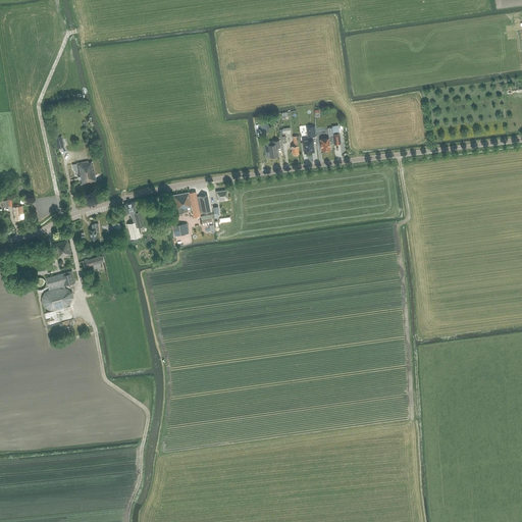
[(312,111),(302,111),(303,117),(308,117),(308,120),(309,120),(312,120),(314,120),(314,116),(313,117),(312,111)]
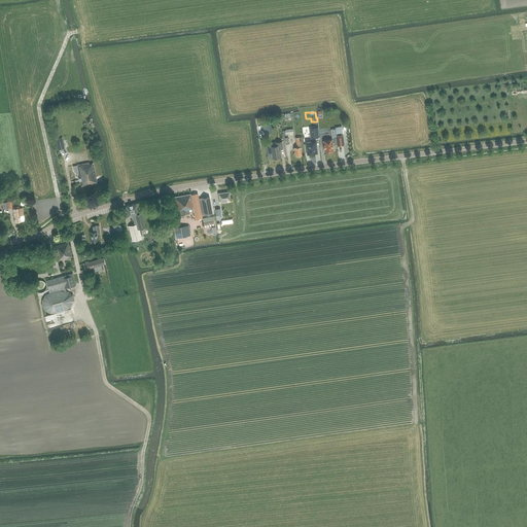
[(330,139),(323,140),(324,151),(325,151),(326,152),(328,151),(329,151),(334,150),(332,144),(335,144),(338,144),(338,145),(344,144),(343,134),(342,126),(335,127),(336,128),(331,129),(332,137),(330,139)]
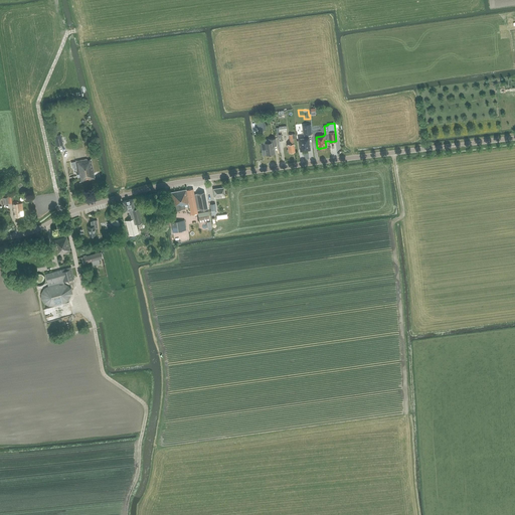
[(54,136),(56,147),(63,145),(60,134),(54,136)]
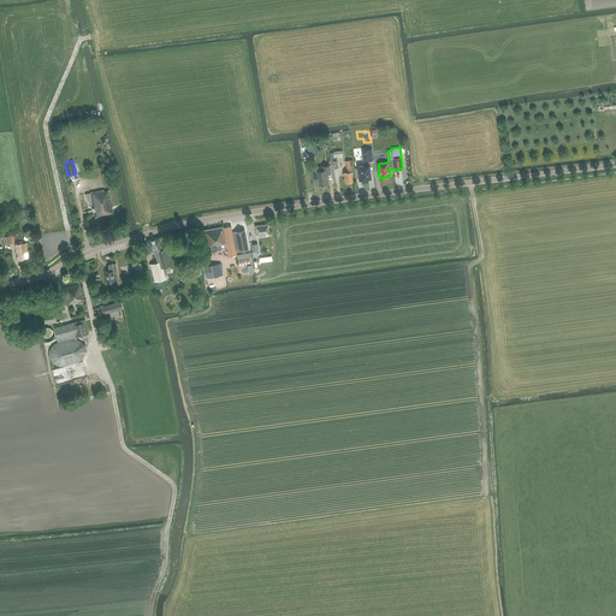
[(368,164),(357,166),(360,181),(371,178),(368,164)]
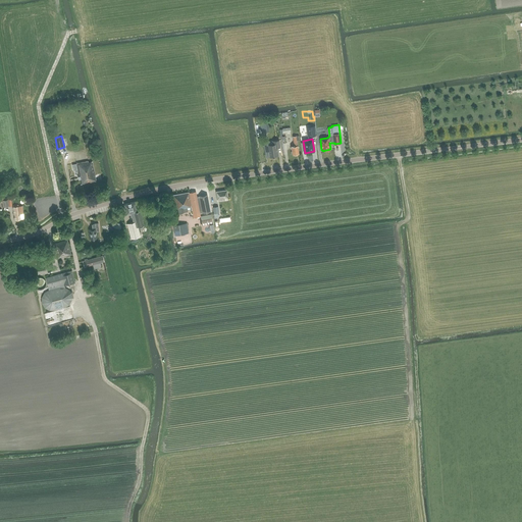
[(268,142),(269,150),(265,151),(266,157),(270,156),(270,157),(278,156),(277,147),(280,147),(279,140),(274,141),(268,142)]
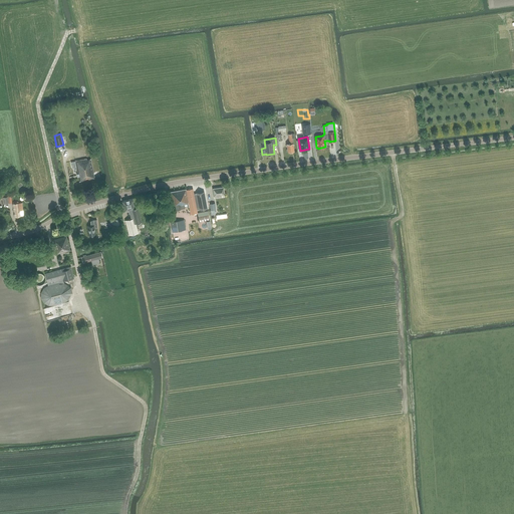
[(75,162),(71,162),(72,168),(76,167),(79,182),(94,179),(90,159),(87,160),(86,159),(75,161),(75,162)]
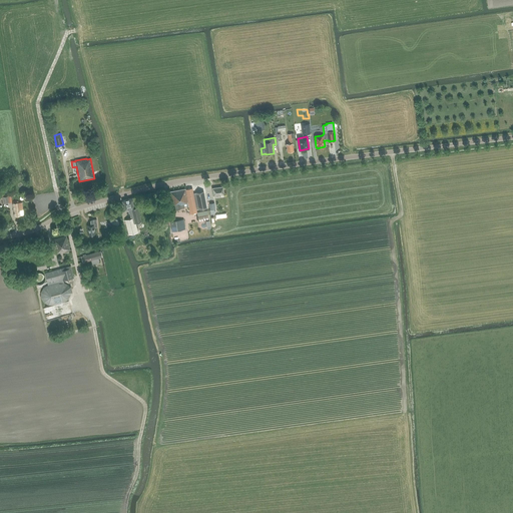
[(220,195),(224,194),(223,186),(216,187),(216,186),(214,187),(213,188),(212,188),(213,196),(214,196),(215,202),(209,202),(210,214),(216,213),(215,205),(218,204),(217,199),(221,198),(220,195)]
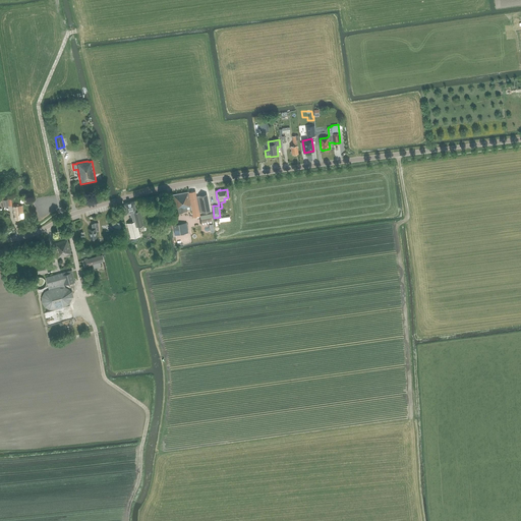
[(190,210),(191,210),(193,217),(200,216),(199,213),(203,212),(210,211),(207,194),(199,195),(199,196),(196,196),(195,191),(188,192),(188,191),(173,194),(176,213),(185,212),(187,211),(186,207),(189,207),(190,210)]
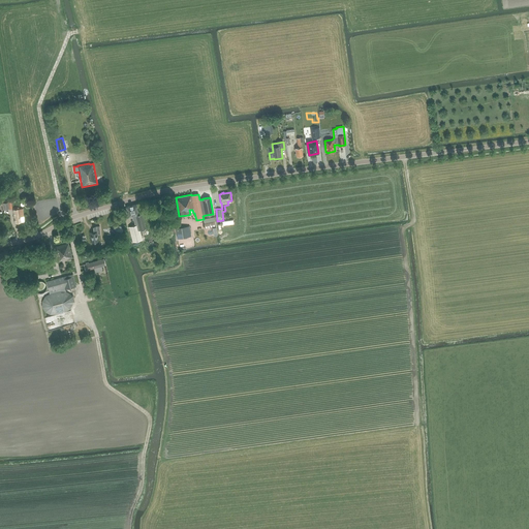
[(133,220),(135,225),(135,228),(139,227),(139,230),(141,229),(146,228),(142,213),(138,214),(136,205),(126,207),(128,217),(132,216),(134,220),(133,220)]
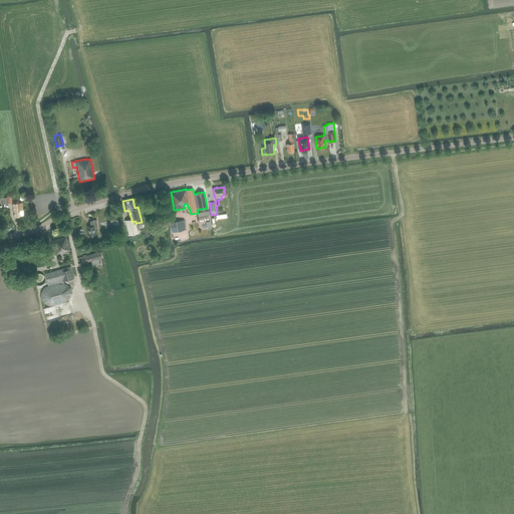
[(13,204),(13,206),(15,217),(20,216),(19,211),(23,210),(22,203),(13,204)]
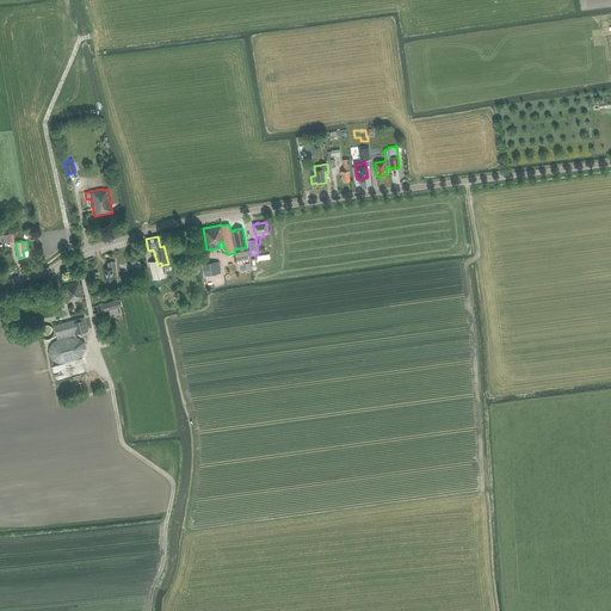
[(247,253),(235,255),(236,264),(248,261),(247,253)]
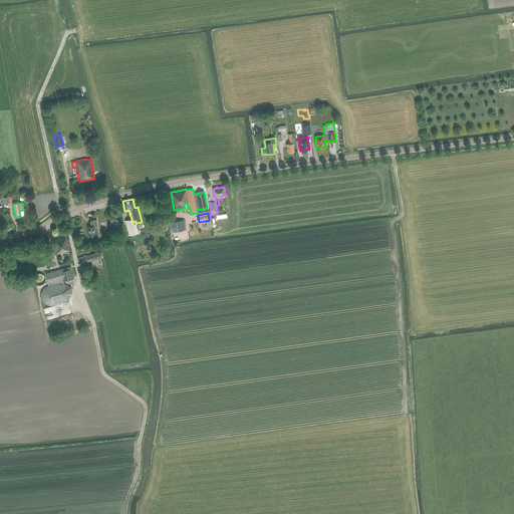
[(132,222),(132,219),(125,220),(129,235),(139,233),(137,223),(136,224),(136,221),(132,222)]
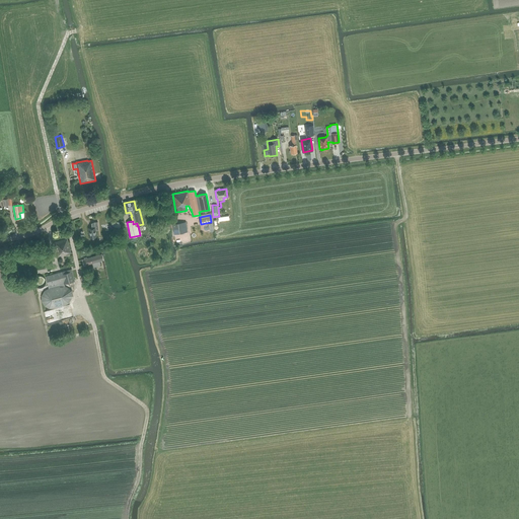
[(89,229),(90,237),(93,237),(96,236),(95,230),(98,230),(97,222),(91,223),(92,228),(89,229)]
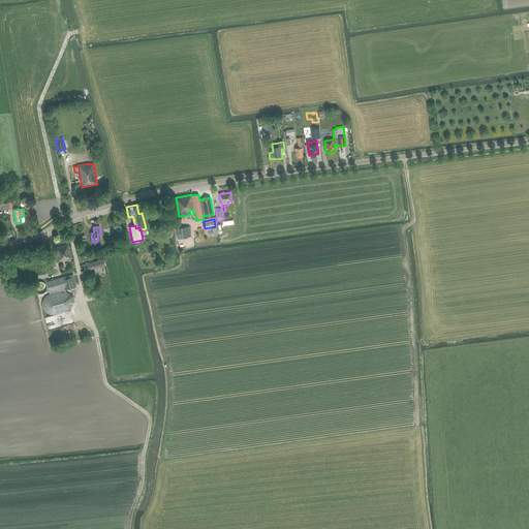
[(176,228),(178,240),(191,237),(189,226),(176,228)]
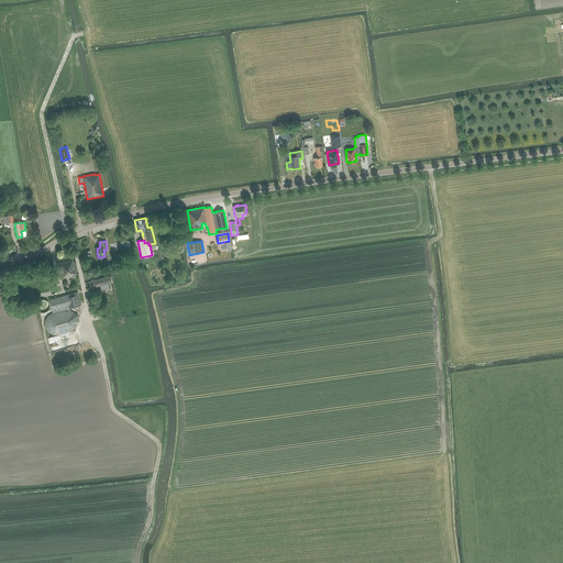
[(57,263),(62,278),(77,274),(75,266),(73,260),(57,263)]
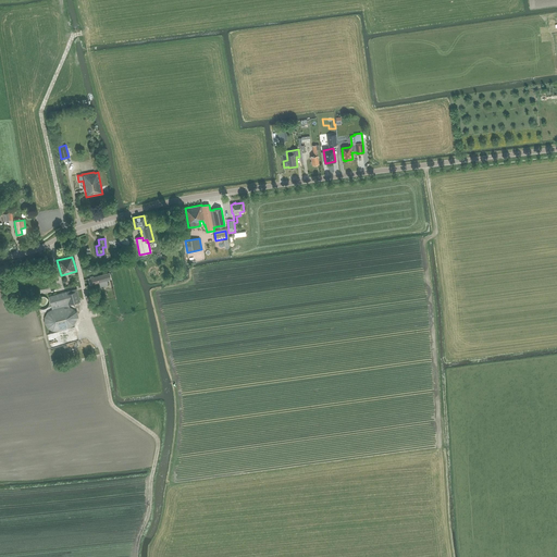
[(111,279),(109,272),(88,279),(90,285),(99,283),(100,287),(109,285),(107,281),(111,279)]
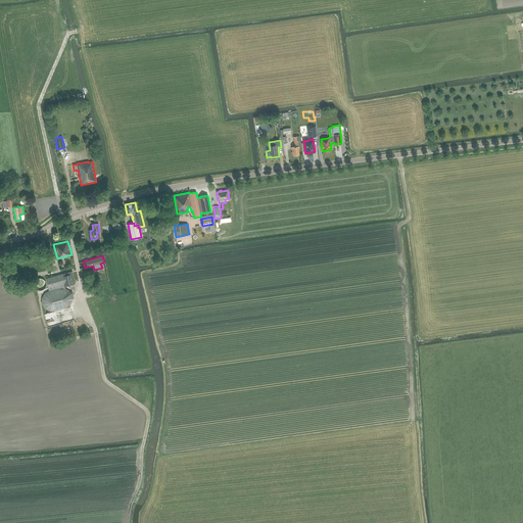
[(76,283),(72,271),(46,278),(49,290),(45,293),(42,297),(42,303),(45,307),(49,311),(55,311),(64,307),(69,305),(72,301),(72,297),(70,293),(69,291),(64,288),(64,286),(76,283)]
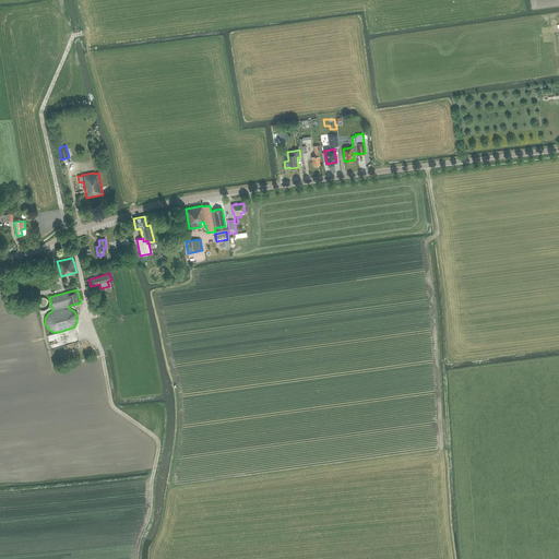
[(49,302),(49,301),(48,300),(48,299),(47,297),(45,296),(44,296),(43,296),(42,296),(39,297),(38,298),(37,299),(37,300),(36,302),(36,304),(37,305),(38,307),(39,307),(40,308),(42,308),(44,308),(45,308),(47,307),(48,305),(48,304),(49,302)]
